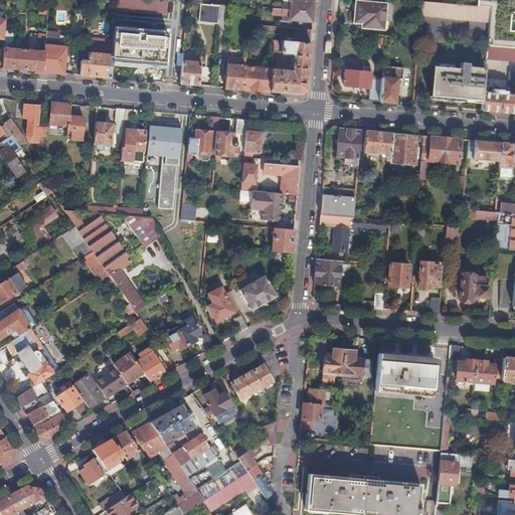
[(86,0),(77,0),(77,8),(86,9),(86,0)]
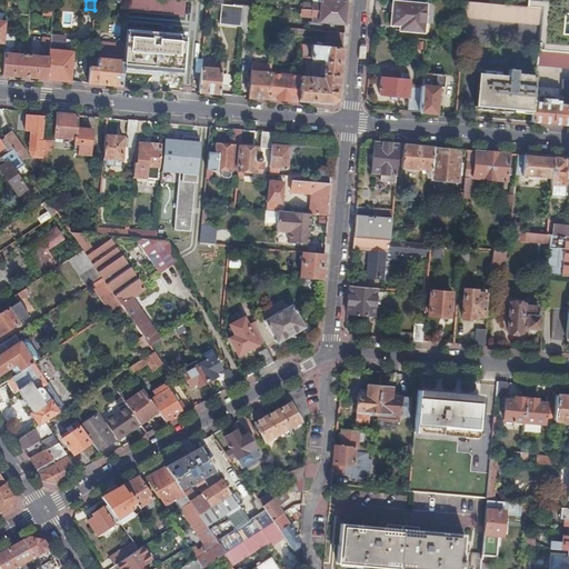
[(185,16),(186,1),(180,0),(129,0),(129,1),(129,11),(185,16)]
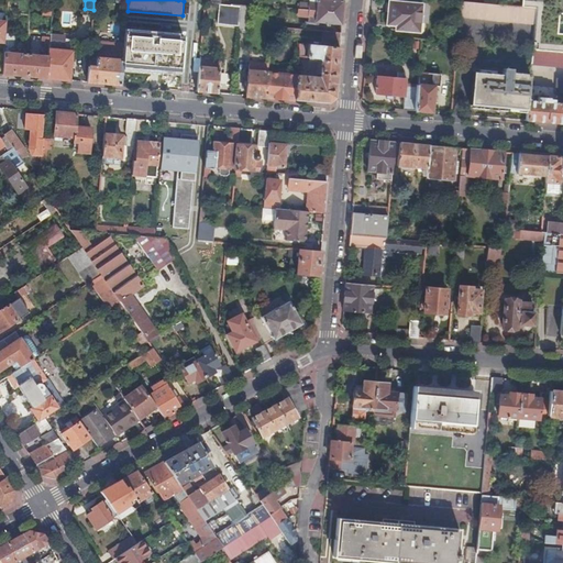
[(300,9),(309,10),(309,17),(317,18),(316,22),(342,25),(342,13),(343,0),(332,0),(329,0),(317,0),(317,4),(300,2),(300,9)]
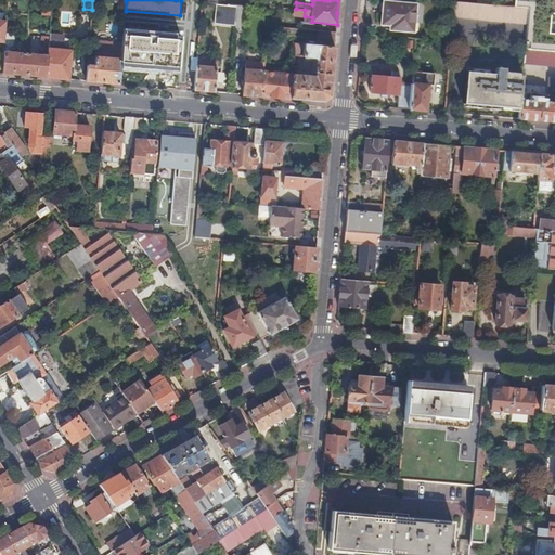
[(554,0),(514,0),(514,7),(530,9),(528,24),(526,49),(554,51),(554,0)]
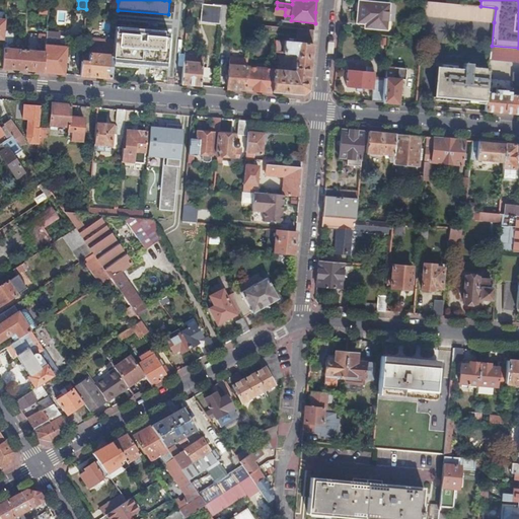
[(432,2),(425,1),(424,16),(494,22),(496,8),(480,6),(432,2)]
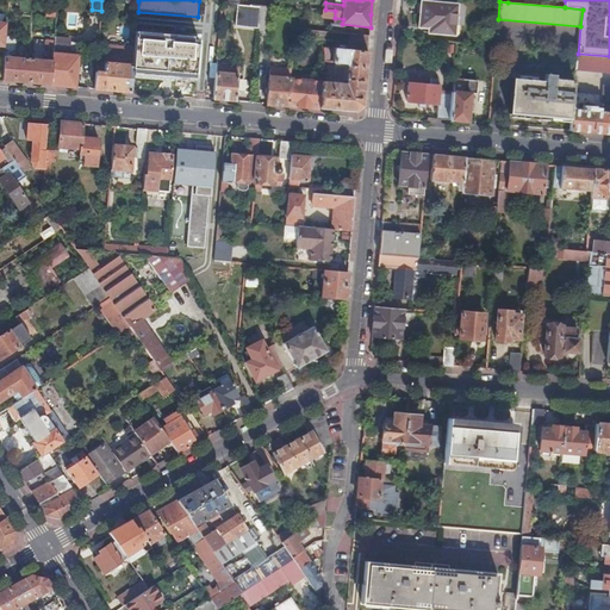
[(429,32),(459,36),(460,25),(456,25),(458,5),(422,2),(422,4),(419,4),(418,13),(421,13),(419,27),(429,27),(429,32)]
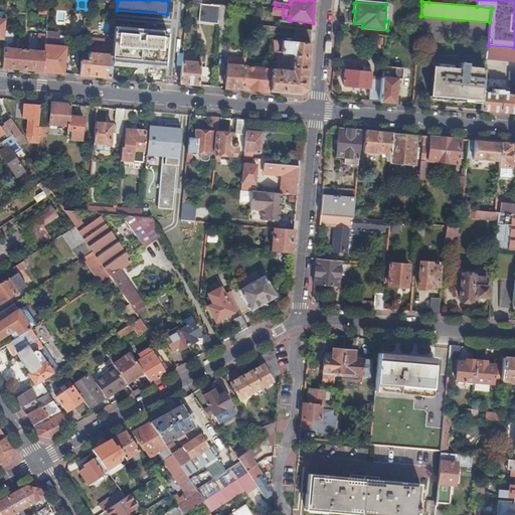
[(220,6),(212,5),(210,21),(218,22),(220,6)]
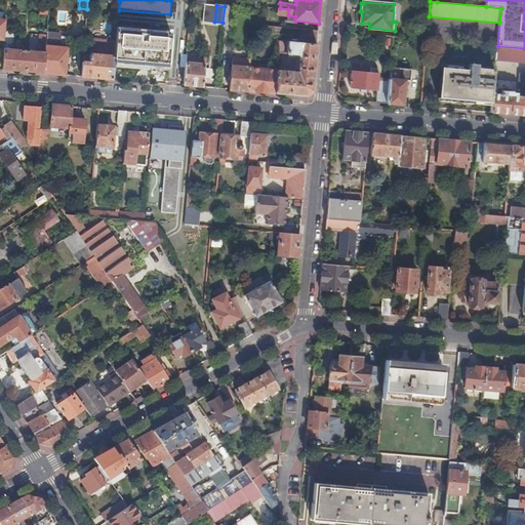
[(225,6),(223,23),(221,30),(230,31),(233,6),(225,6)]
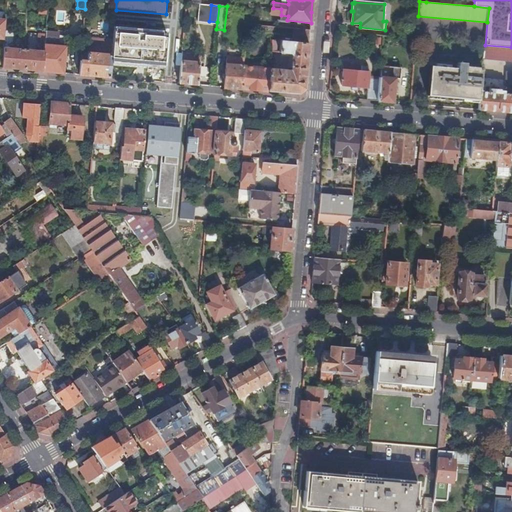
[(293,42),(309,44),(310,30),(294,28),(293,42)]
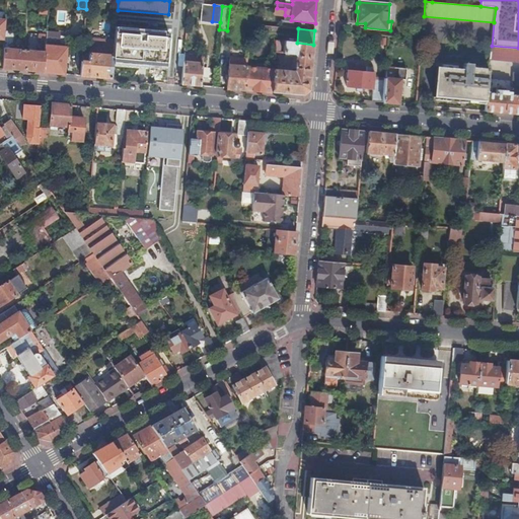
[(116,31),(114,55),(114,58),(166,63),(168,36),(146,34),(146,33),(138,32),(138,33),(116,31)]
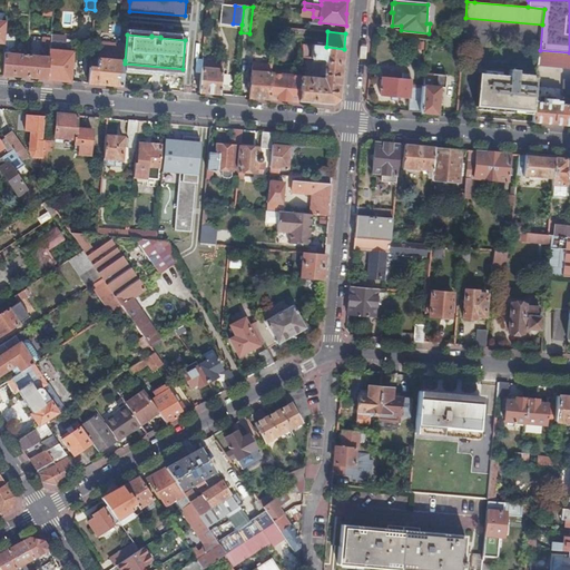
[(49,57),(48,79),(71,81),(72,52),(64,51),(65,37),(51,36),(49,57)]
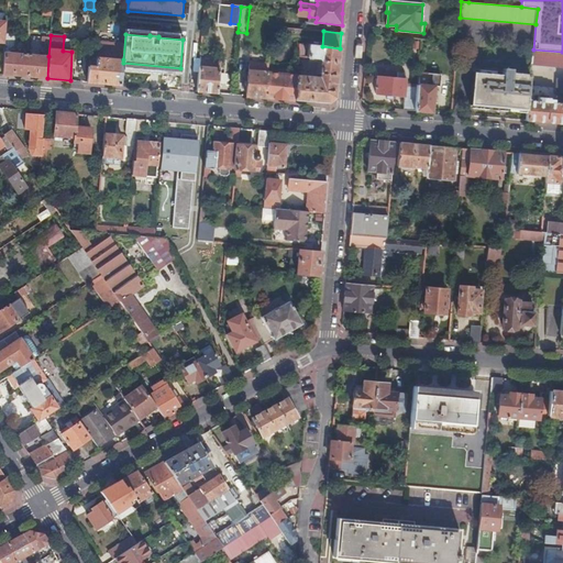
[(298,76),(296,100),(313,102),(329,103),(335,98),(340,48),(322,46),(300,44),(299,57),(320,59),(321,62),(320,78),(298,76)]
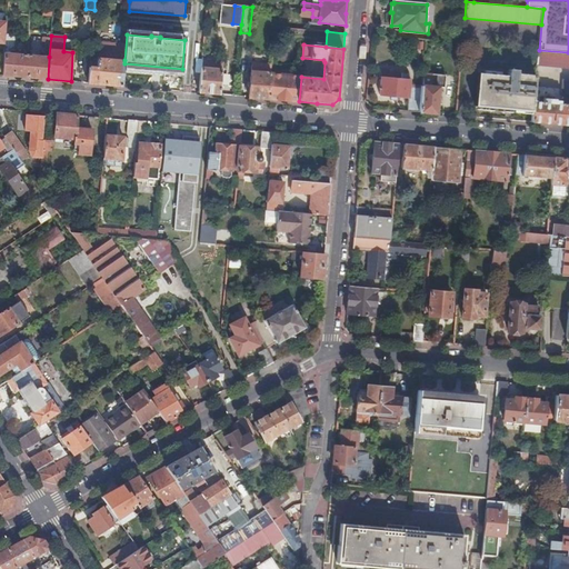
[(568,52),(539,50),(538,66),(568,68),(568,52)]
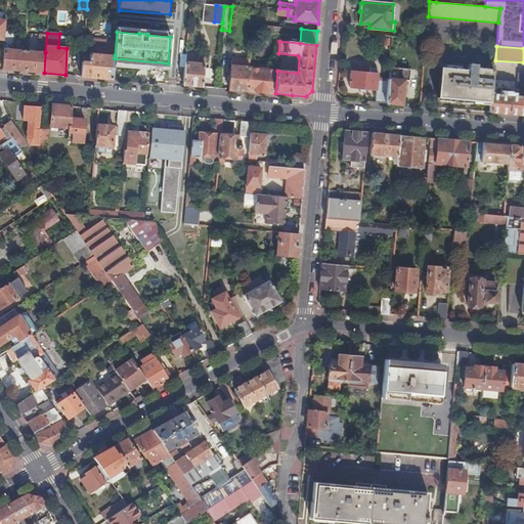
[(4,48),(3,70),(22,71),(44,73),(45,52),(4,48)]
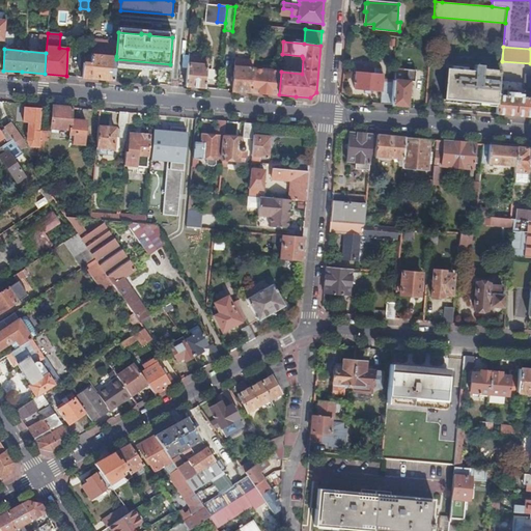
[(116,56),(85,54),(83,77),(96,78),(114,80),(116,59),(116,56)]
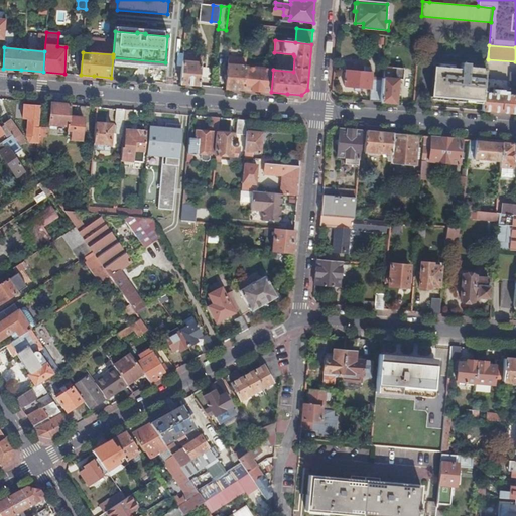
[(203,56),(183,54),(181,84),(200,86),(203,56)]
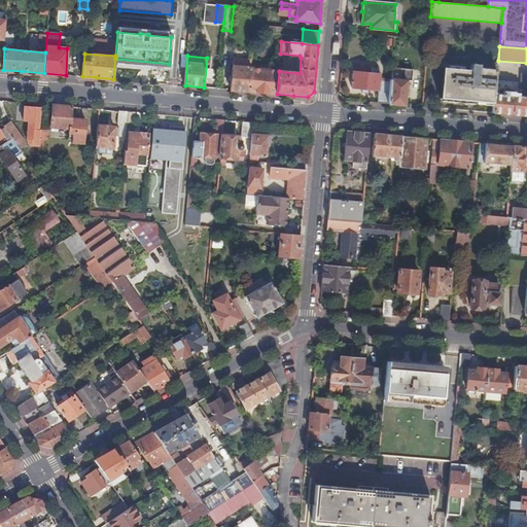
[(234,59),(231,90),(249,92),(252,62),(252,61),(234,59)]
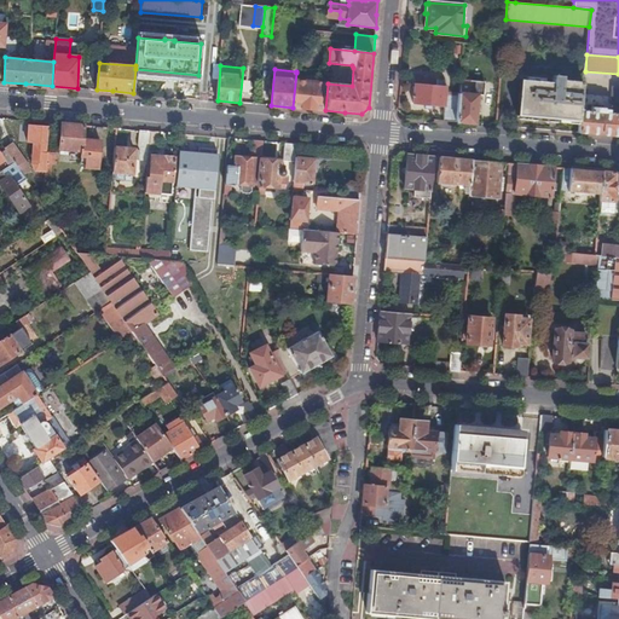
[(296,73),(293,108),(305,109),(325,110),(328,84),(301,81),(301,73),(296,73)]
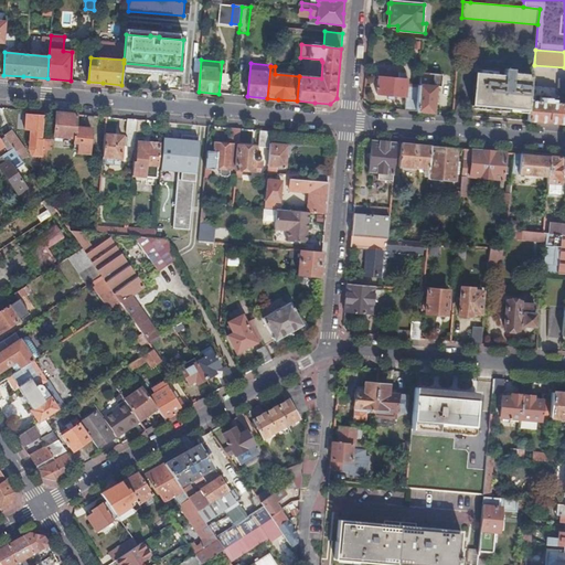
[(472,105),(530,109),(530,100),(533,74),(530,74),(530,77),(513,76),(514,68),(505,68),(504,75),(475,73),(472,105)]
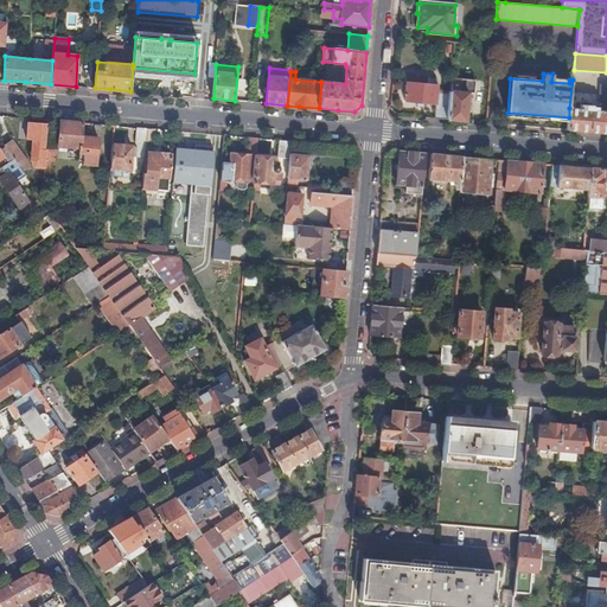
[(407,84),(427,85),(428,77),(408,76),(407,84)]
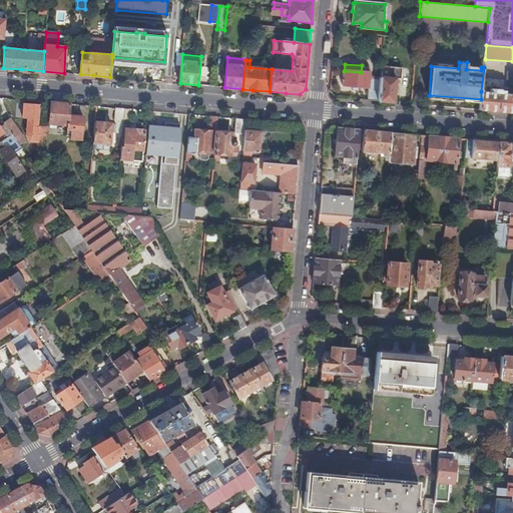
[(381,78),(396,79),(401,79),(402,68),(382,66),(381,78)]
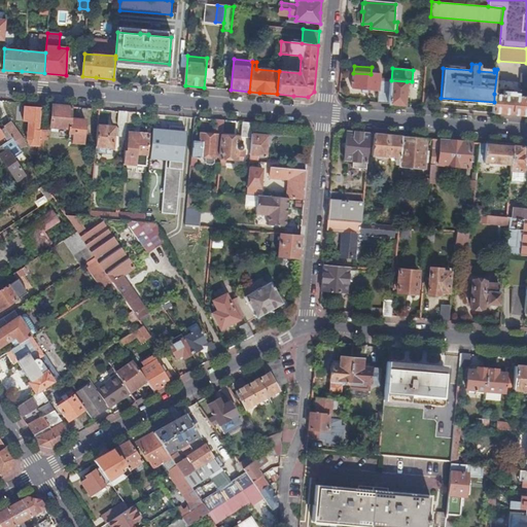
[(371,74),(353,73),(352,88),(379,91),(380,78),(380,75),(371,74)]
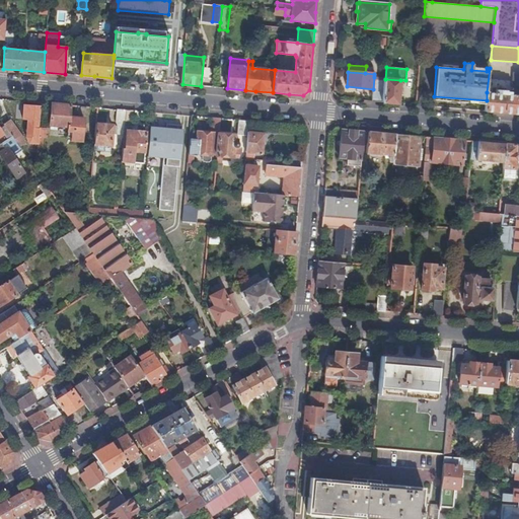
[(374,77),(373,89),(372,101),(383,102),(385,79),(374,77)]
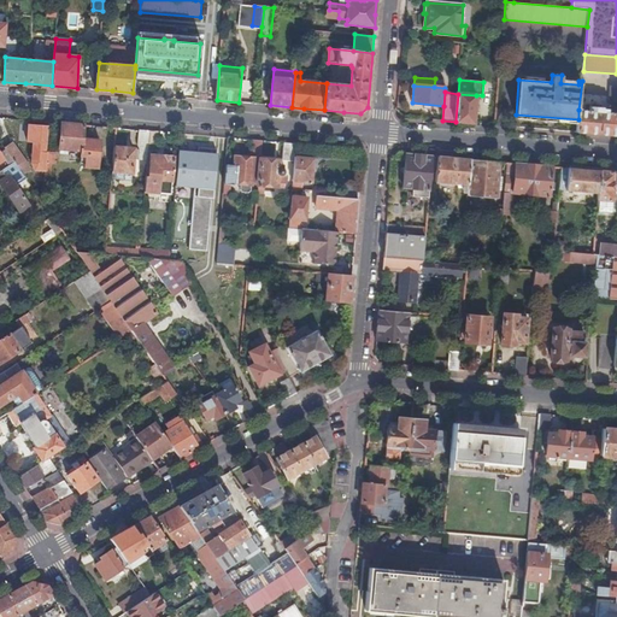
[(476,95),(458,94),(456,122),(474,123),(476,95)]
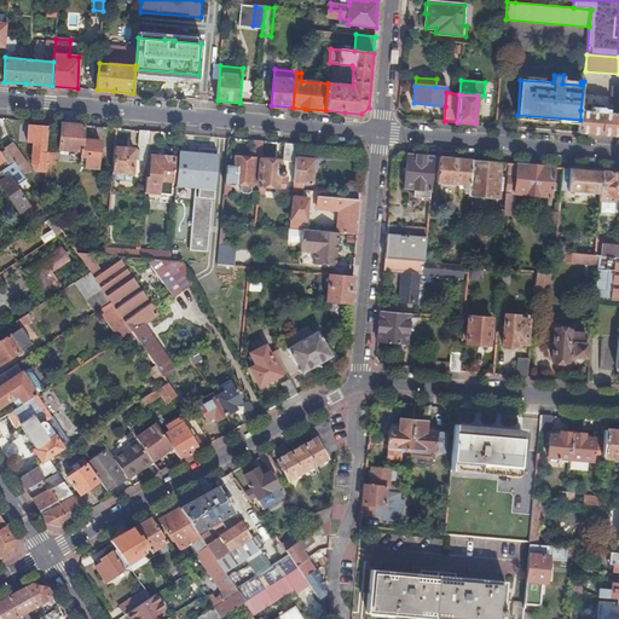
[(618,113),(617,114),(606,113),(606,109),(597,108),(596,111),(580,110),(580,120),(579,133),(599,134),(618,136),(618,113)]
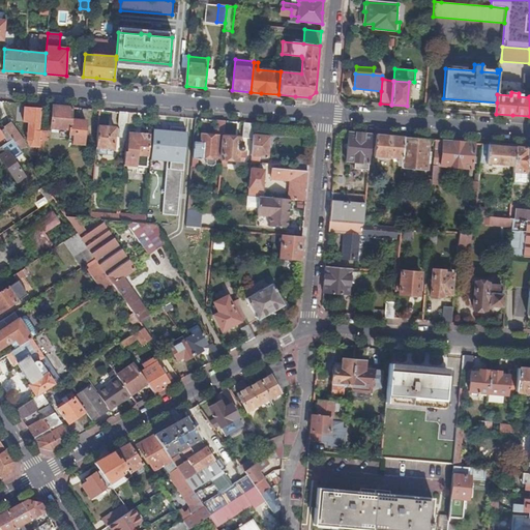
[(71,119),(72,108),(53,106),(51,127),(69,129),(69,140),(74,140),(74,143),(84,144),(86,120),(71,119)]
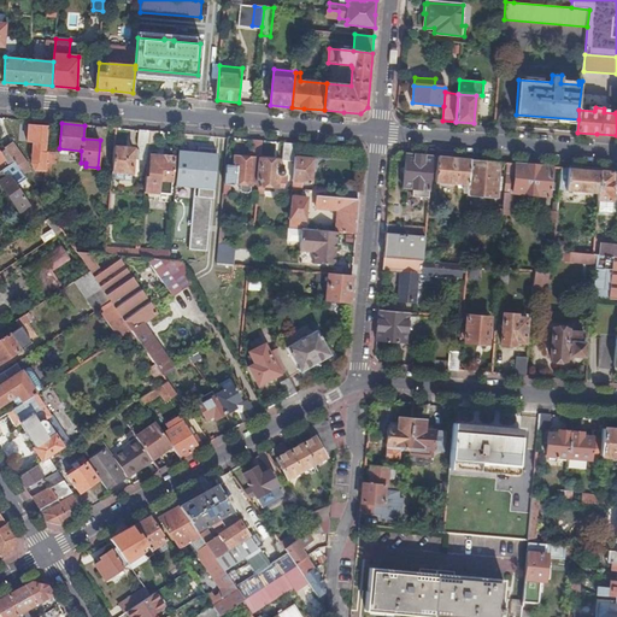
[(47,163),(47,154),(45,153),(47,125),(29,124),(28,142),(34,142),(31,163),(35,169),(46,170),(47,163)]
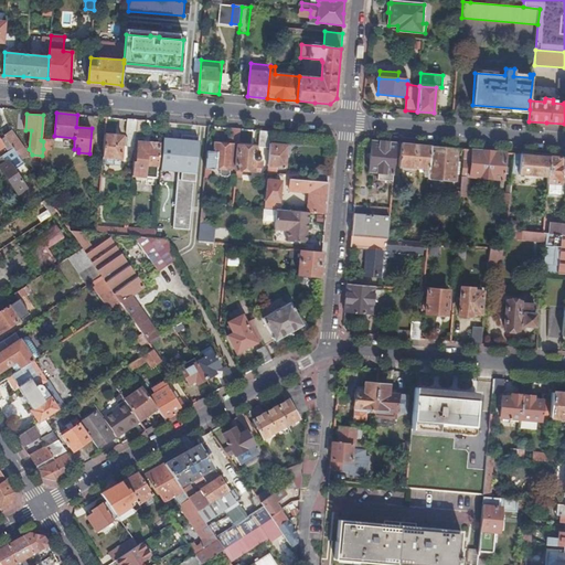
[(136,146),(136,136),(138,120),(128,119),(126,132),(128,138),(128,146),(136,146)]
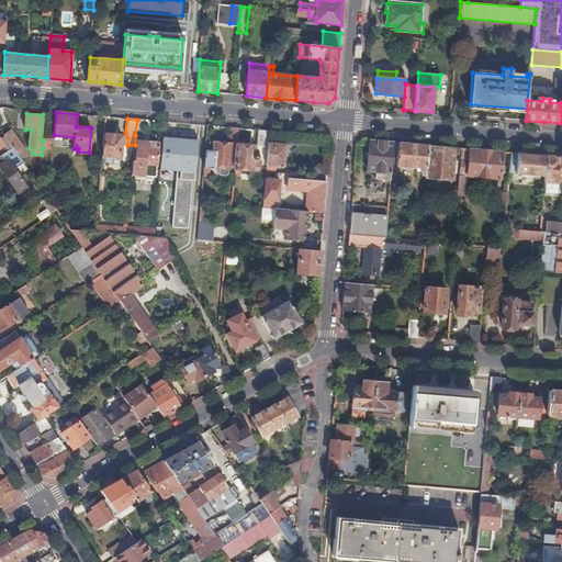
[(143,135),(145,120),(137,120),(135,135),(143,135)]
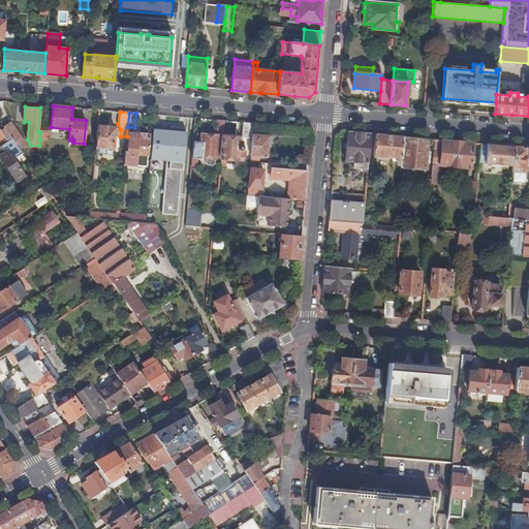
[(223,136),(225,121),(216,120),(215,135),(203,134),(201,142),(193,142),(191,166),(196,167),(197,158),(200,158),(200,157),(207,157),(206,163),(208,164),(213,165),(215,164),(216,158),(216,157),(218,135),(223,136)]
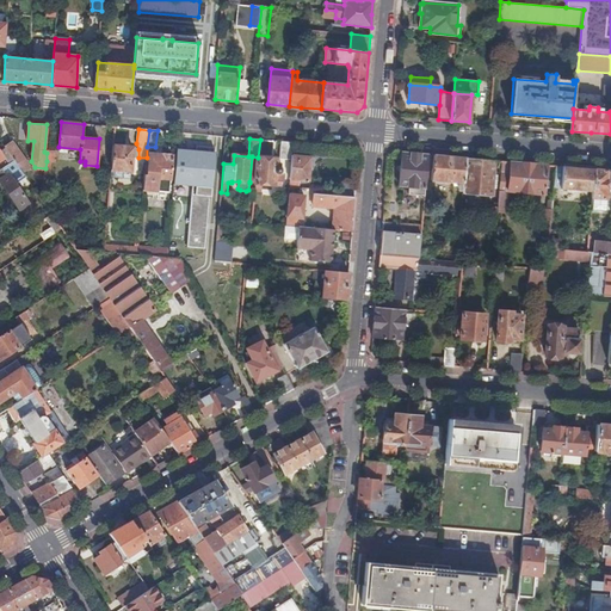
[(13,141),(5,146),(6,148),(14,160),(16,161),(23,173),(30,167),(28,160),(13,141)]
